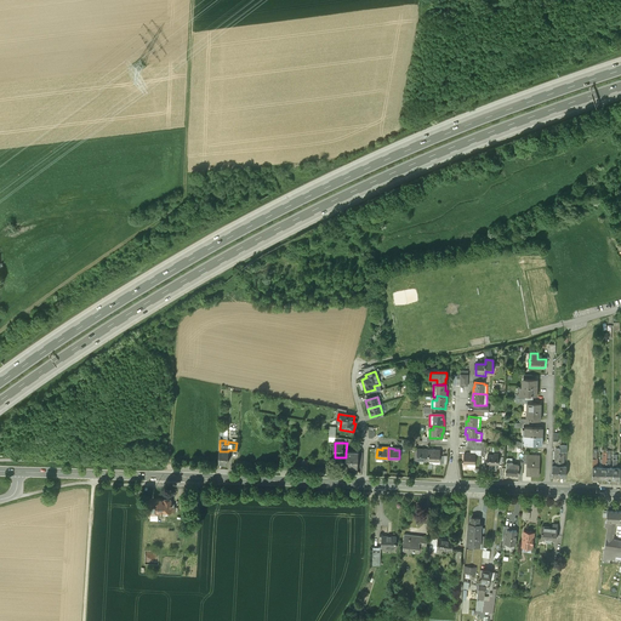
[(428,460),(428,450),(422,449),(422,451),(417,451),(417,460),(428,460)]
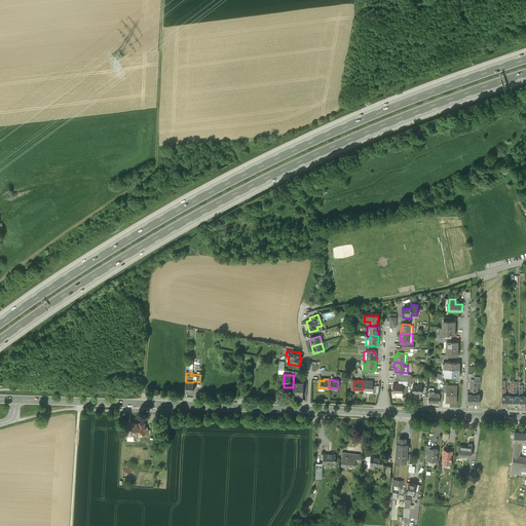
[(363,381),(363,389),(372,389),(372,385),(373,383),(369,382),(369,381),(363,381)]
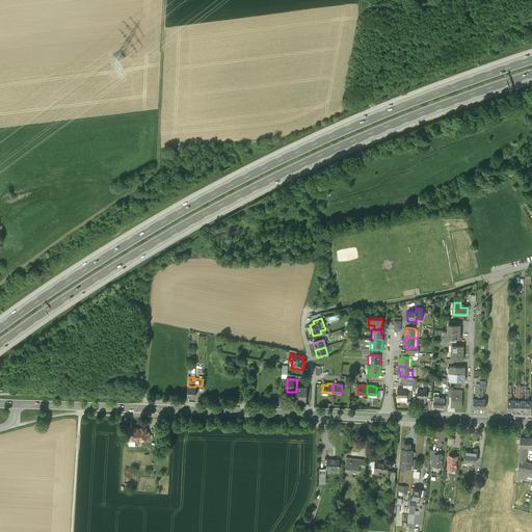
[(306,401),(307,388),(301,387),(296,388),(296,392),(295,400),(306,401)]
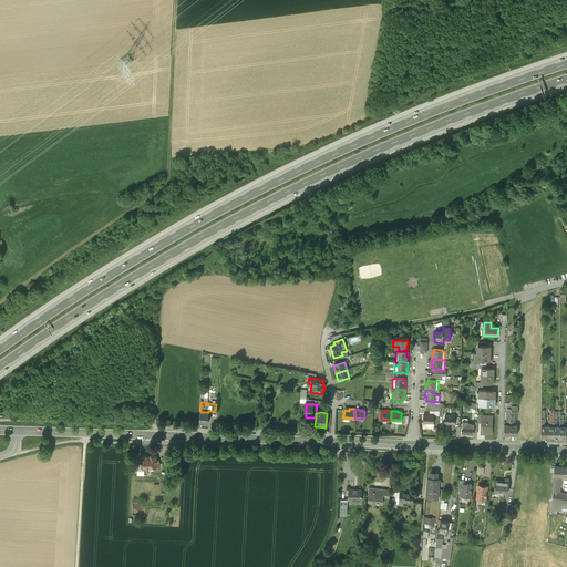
[(430,415),(423,414),(423,422),(426,423),(426,425),(433,425),(434,413),(430,413),(430,415)]
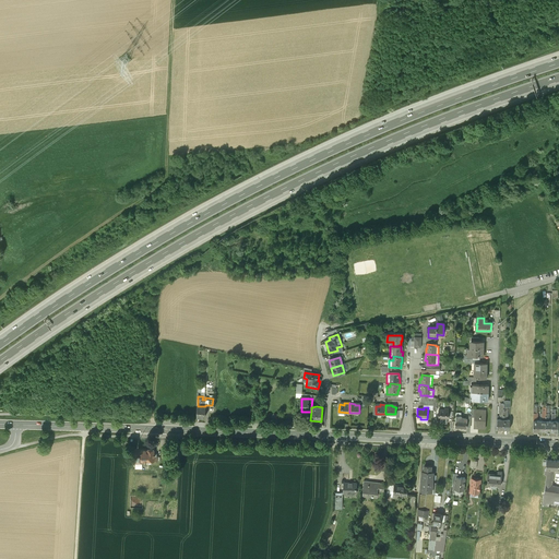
[(444,409),(439,409),(438,417),(449,417),(449,408),(444,408),(444,409)]
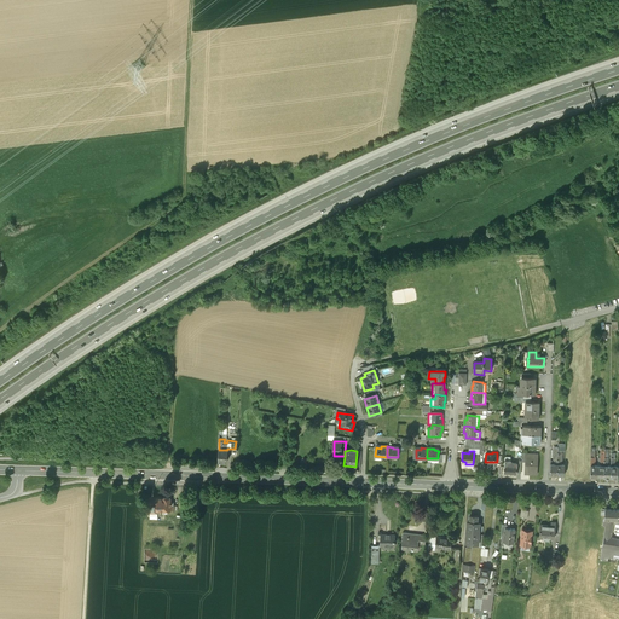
[(538,455),(526,453),(526,461),(528,462),(528,473),(538,474),(538,455)]
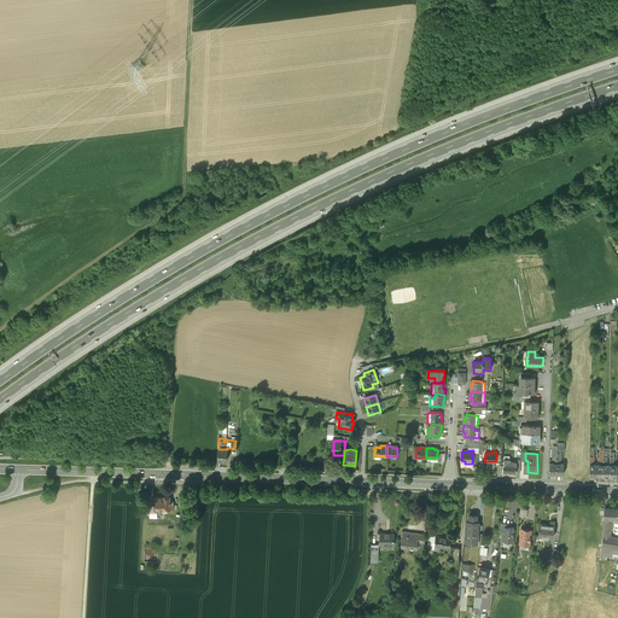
[(509,460),(505,459),(503,471),(516,472),(517,462),(509,462),(509,460)]
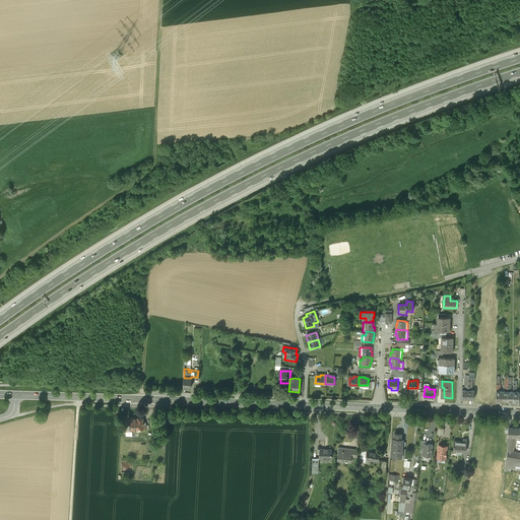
[(142,421),(142,417),(137,417),(137,418),(132,418),(131,428),(146,428),(146,424),(144,424),(143,424),(143,421),(142,421)]
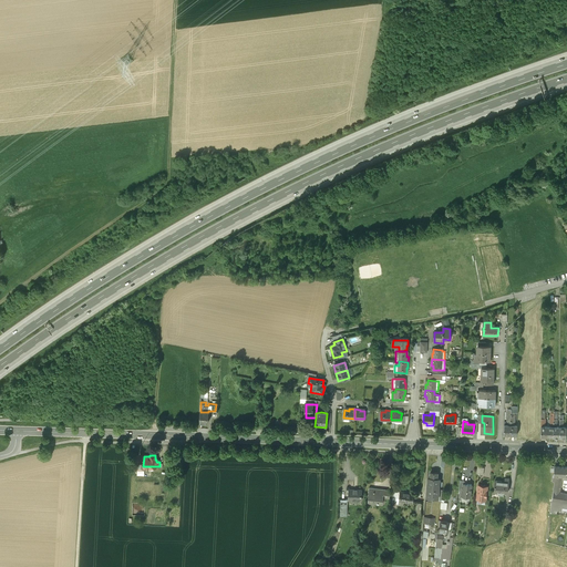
[(566,466),(554,466),(554,472),(554,474),(562,475),(566,475),(566,466)]
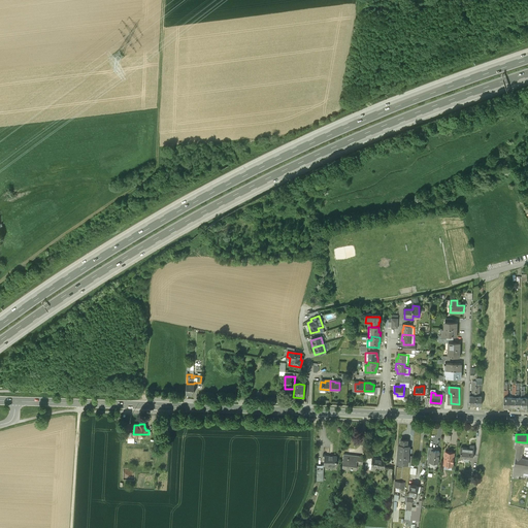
[(407,440),(401,439),(400,446),(399,446),(397,462),(402,462),(402,464),(407,464),(407,461),(408,461),(408,455),(409,446),(407,446),(407,440)]
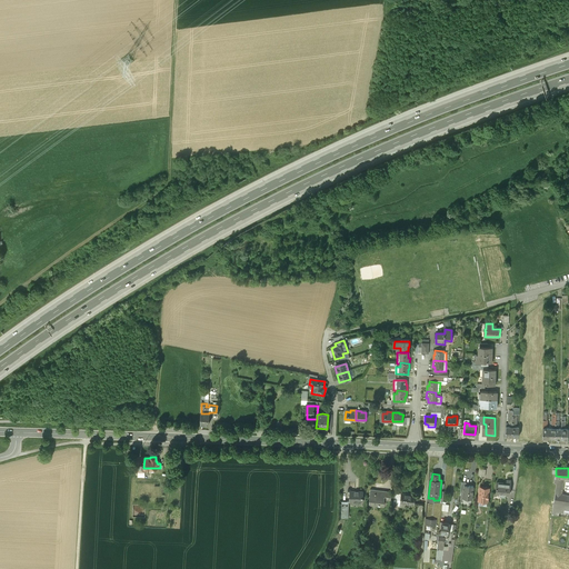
[(563,477),(556,476),(555,482),(557,482),(552,506),(565,508),(566,493),(561,492),(563,477)]
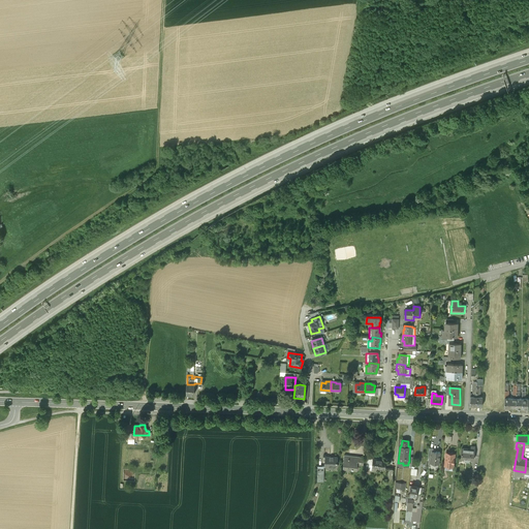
[(468,448),(462,447),(461,457),(470,458),(470,456),(474,456),(474,446),(471,445),(470,449),(468,448)]
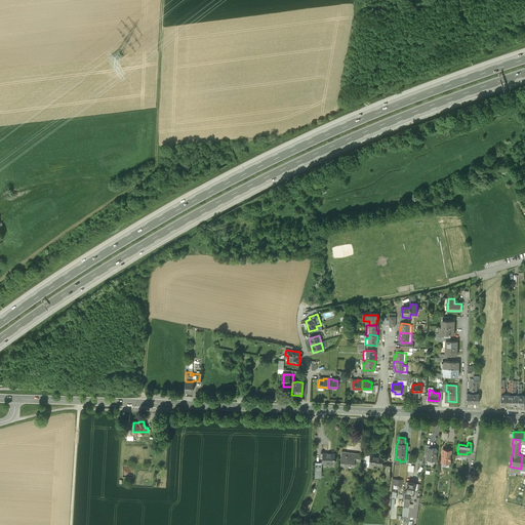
[(437,448),(430,447),(429,450),(428,453),(428,458),(436,459),(436,457),(437,457),(437,455),(436,455),(437,448)]
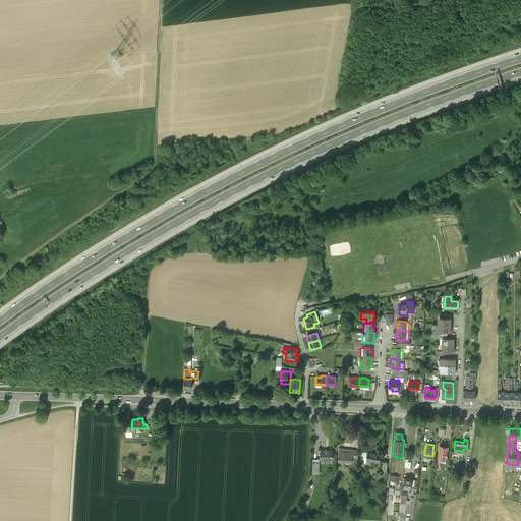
[(444,446),(440,446),(438,461),(446,462),(448,447),(446,446),(446,445),(444,446)]
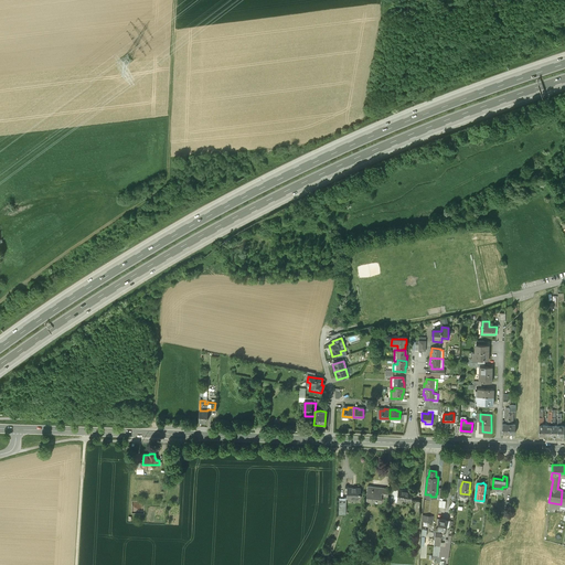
[(368,486),(366,499),(381,501),(382,496),(382,487),(368,486)]
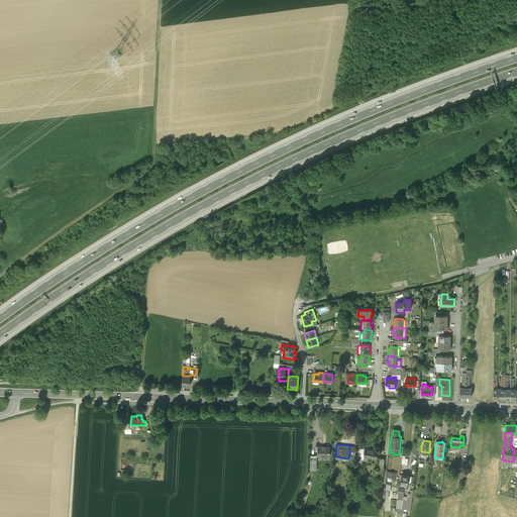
[(321,446),(317,445),(317,454),(318,455),(329,455),(329,446),(325,446),(325,445),(321,445),(321,446)]
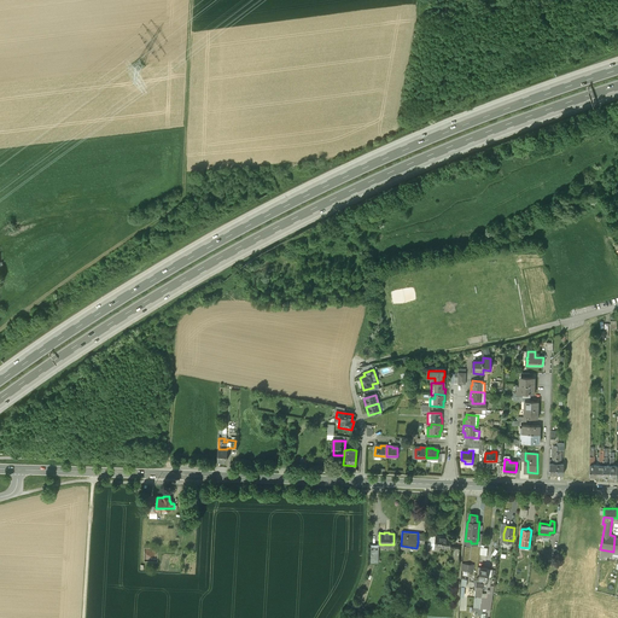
[(449,547),(450,536),(436,535),(435,548),(441,548),(441,546),(449,547)]
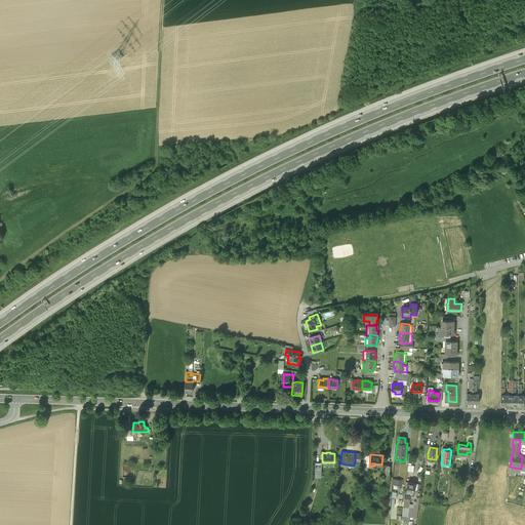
[(405,488),(404,499),(409,500),(410,492),(412,493),(414,481),(408,480),(407,488),(405,488)]
